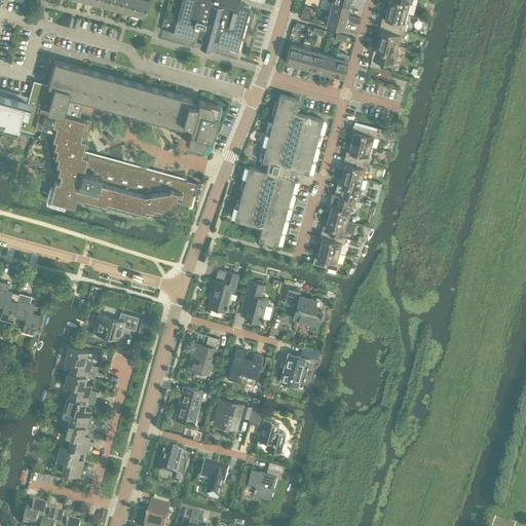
[(120,9),(121,0),(109,0),(108,6),(120,9)]
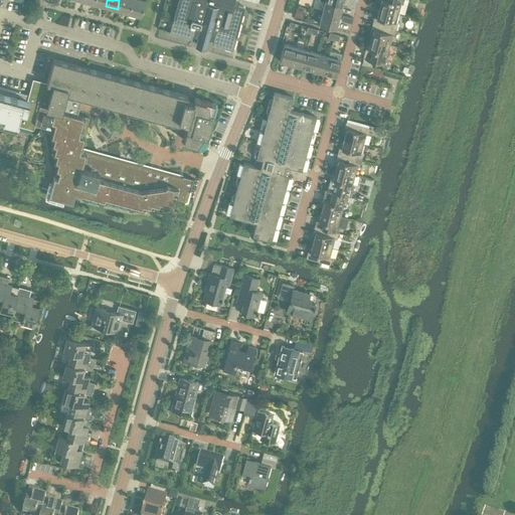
[(129,12),(132,0),(119,0),(118,9),(129,12)]
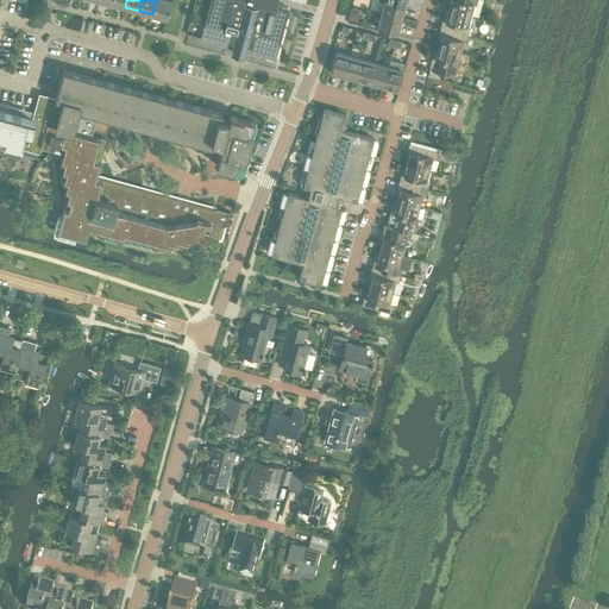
[(167,18),(171,0),(156,0),(152,14),(167,18)]
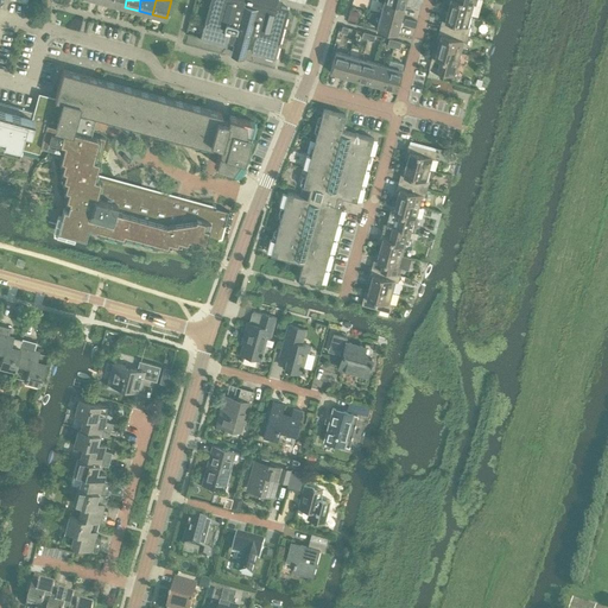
[(227,44),(227,42),(252,49),(252,51),(253,52),(273,58),(274,57),(287,8),(287,7),(276,4),(276,0),(210,0),(201,37),(202,38),(225,45),(227,44)]
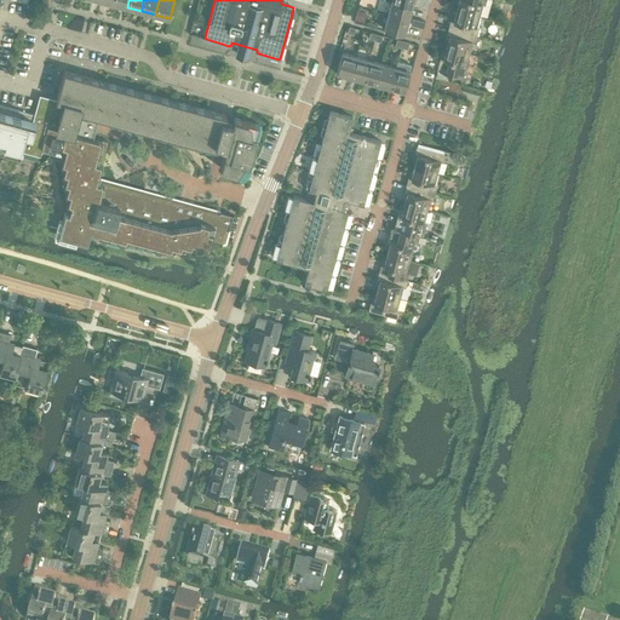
[(458,0),(457,9),(478,15),(481,4),(484,5),(486,0),(458,0)]
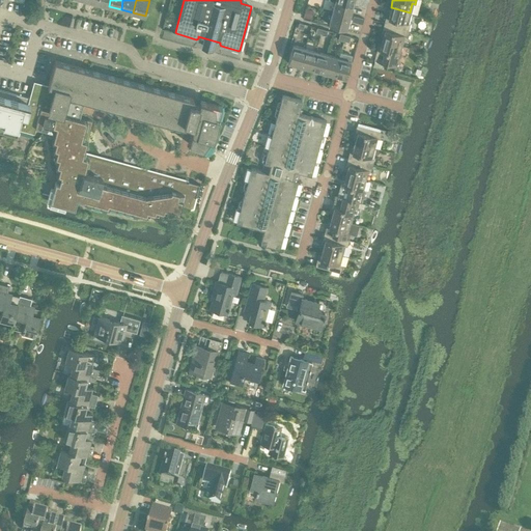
[(335,1),(332,12),(348,17),(353,6),(335,1)]
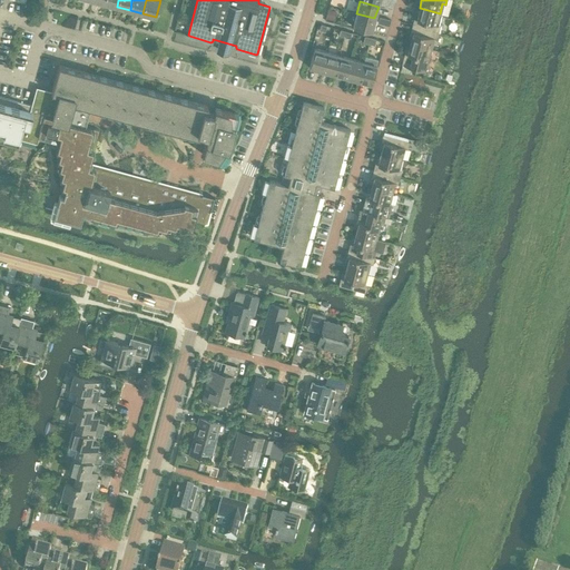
[(436,23),(440,13),(420,8),(416,18),(414,18),(412,25),(439,31),(440,25),(436,23)]
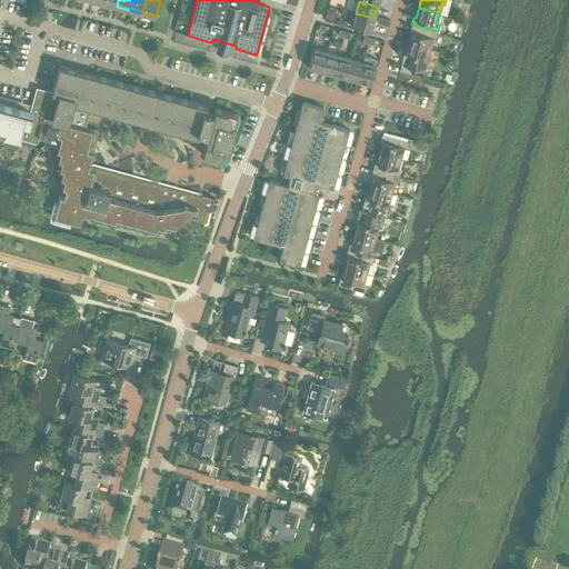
[(327,9),(325,18),(333,20),(336,11),(327,9)]
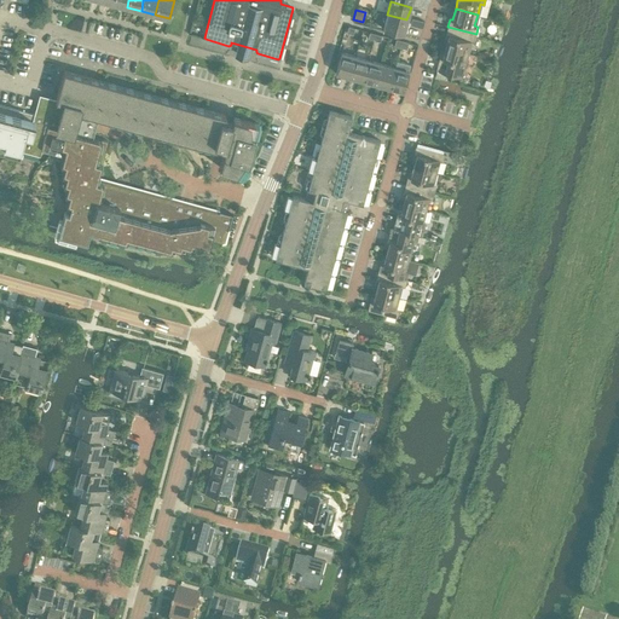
[(387,15),(383,28),(403,34),(406,19),(387,15)]
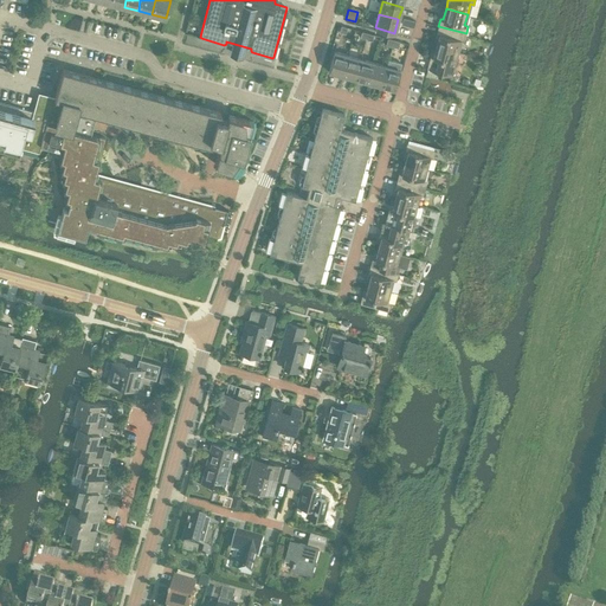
[(464,42),(466,33),(438,26),(436,34),(439,34),(436,45),(458,51),(461,40),(464,42)]
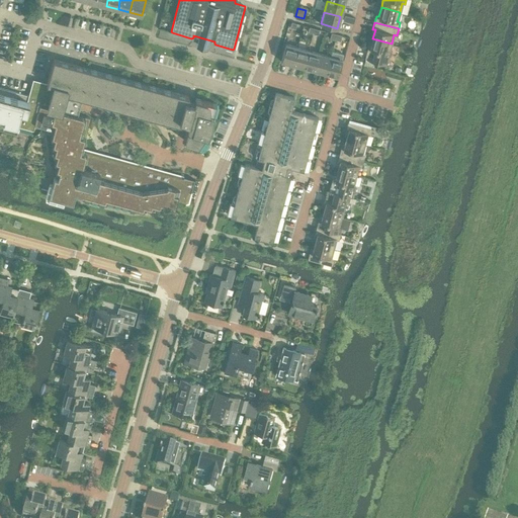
[(389,54),(392,44),(372,38),(370,49),(367,48),(364,58),(389,65),(392,54),(389,54)]
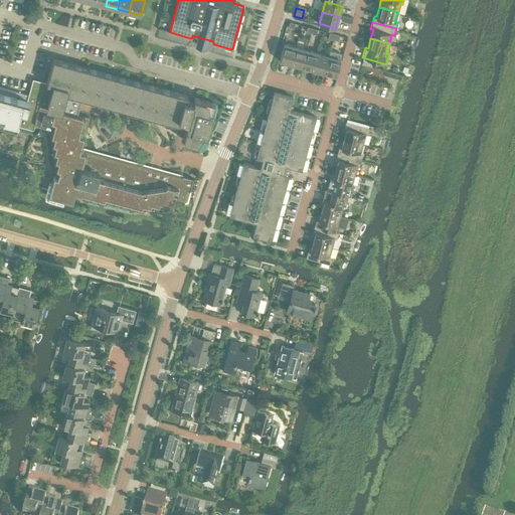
[(292,63),(296,47),(285,43),(280,60),(292,63)]
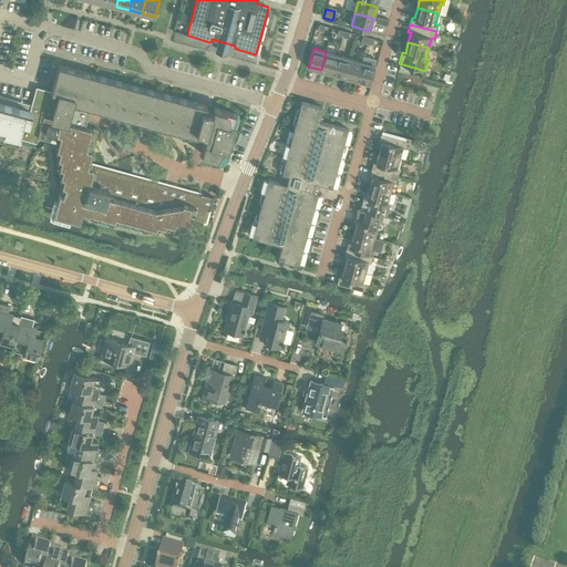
[(332,73),(338,54),(326,52),(321,70),(332,73)]
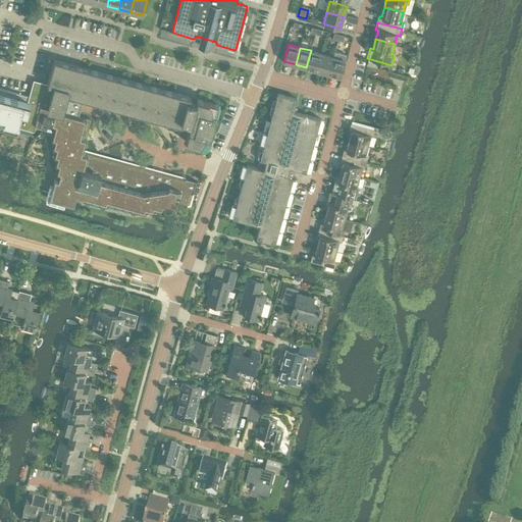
[(317,70),(322,53),(311,50),(306,67),(317,70)]
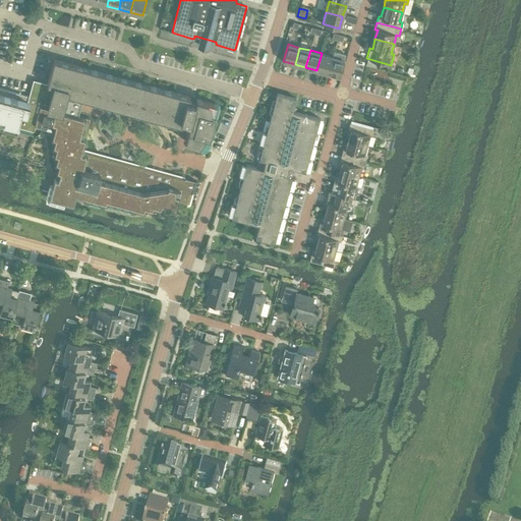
[(333,56),(328,73),(340,76),(346,54),(334,51),(333,56)]
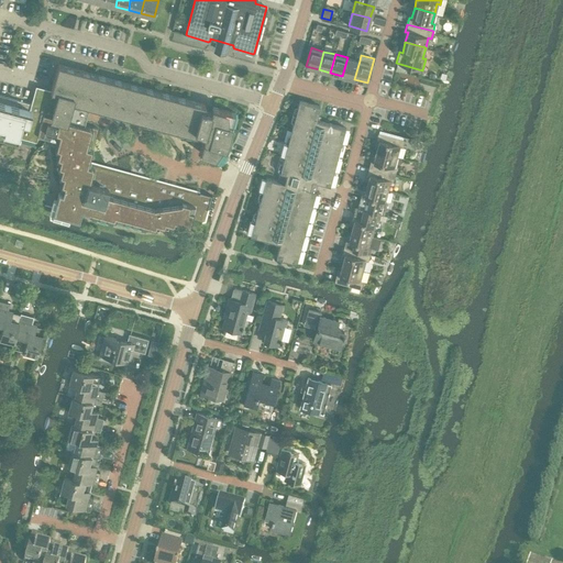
[(354,79),(360,61),(348,57),(342,76),(354,79)]
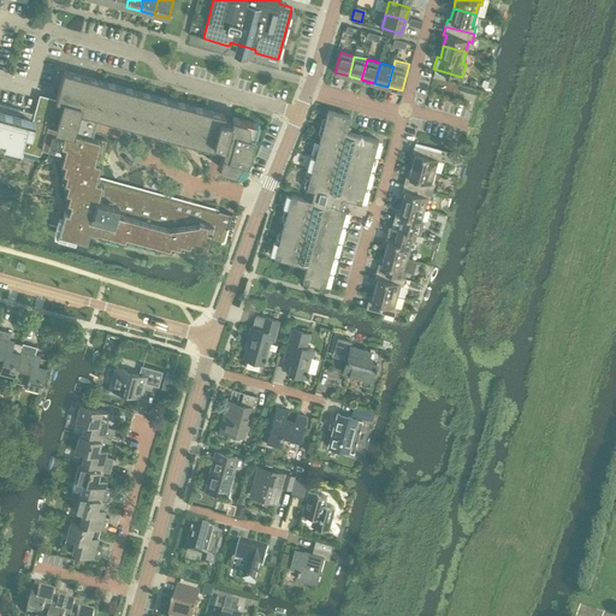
[(221,113),(95,78),(64,70),(55,99),(55,100),(63,102),(61,107),(65,108),(69,110),(69,108),(98,116),(223,150),(218,166),(243,173),(258,123),(232,116),(230,122),(227,120),(225,120),(225,119),(225,118),(225,117),(224,116),(224,114),(223,113),(221,113)]
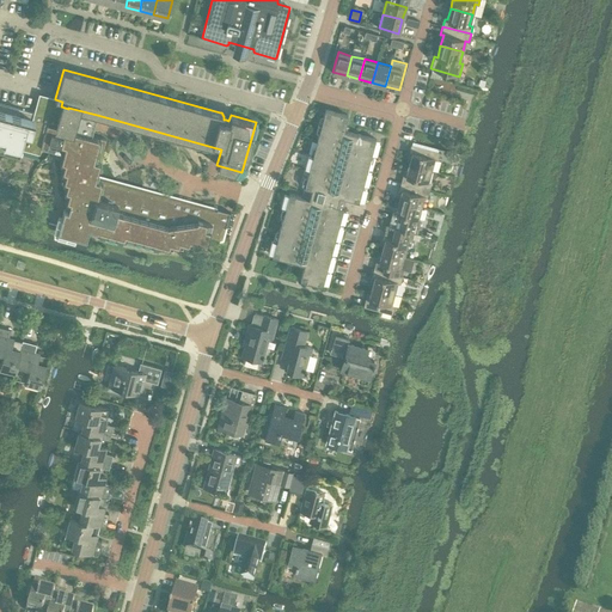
[(55,99),(55,98),(48,97),(46,105),(38,103),(36,112),(50,117),(42,146),(63,152),(61,161),(65,163),(62,171),(66,172),(63,181),(67,182),(65,190),(68,191),(57,230),(78,236),(85,238),(89,227),(124,237),(126,233),(169,245),(170,242),(179,244),(179,242),(189,244),(190,239),(206,244),(208,236),(221,240),(230,212),(201,204),(97,175),(106,139),(91,135),(93,128),(97,115),(68,108),(68,109),(65,108),(61,106),(62,102),(55,99)]
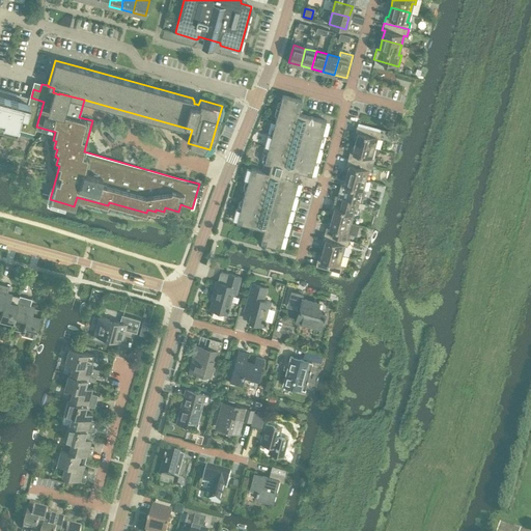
[(34,133),(36,127),(44,102),(31,98),(28,96),(0,88),(0,126),(17,131),(18,129),(34,133)]
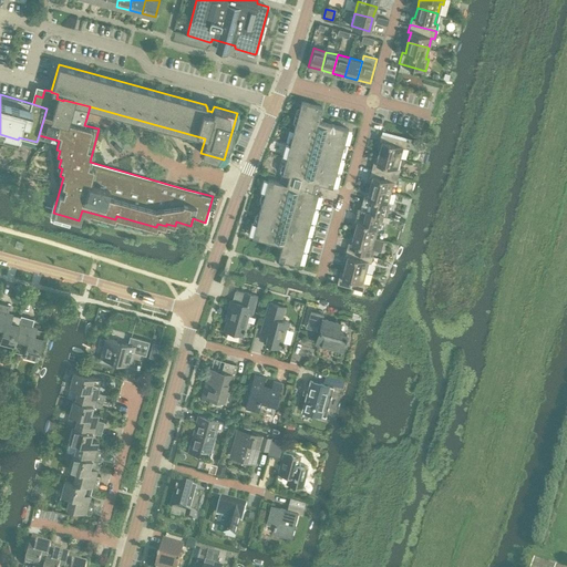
[(332,186),(348,129),(319,121),(322,107),(302,101),(282,173),(280,182),(268,179),(253,236),(282,245),(278,258),(299,264),(317,198),(320,199),(321,193),(318,192),(319,188),(320,183),(332,186)]
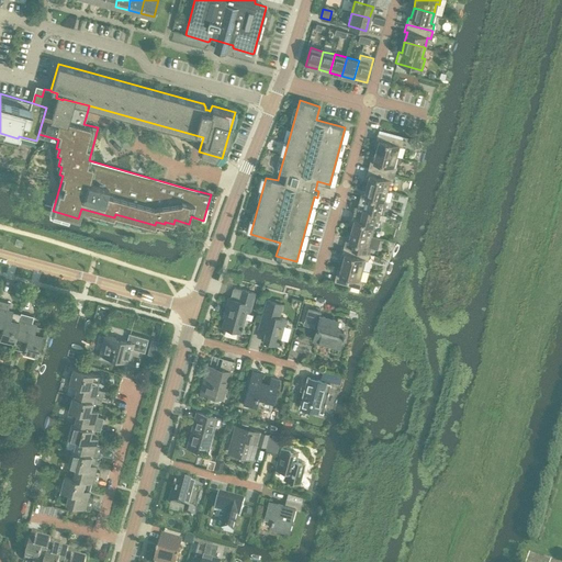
[(401,146),(403,139),(386,135),(378,132),(375,139),(379,141),(375,149),(396,155),(398,146),(401,146)]
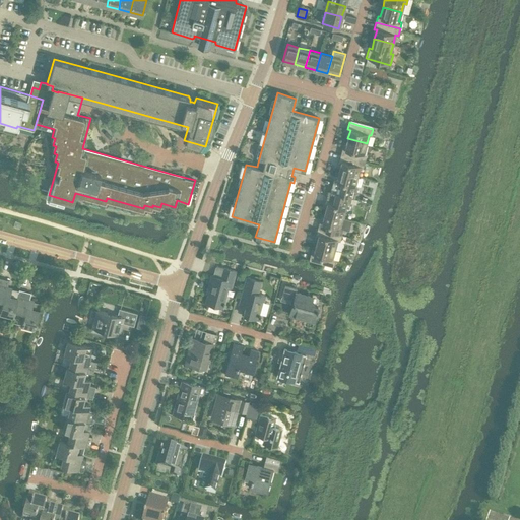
[(364,153),(367,143),(347,138),(345,148),(342,148),(341,154),(364,160),(366,154),(364,153)]
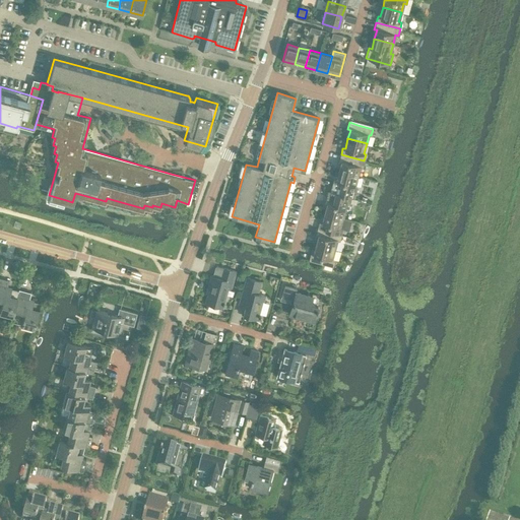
[(363,167),(364,160),(341,154),(339,161),(341,161),(339,171),(358,176),(361,167),(363,167)]
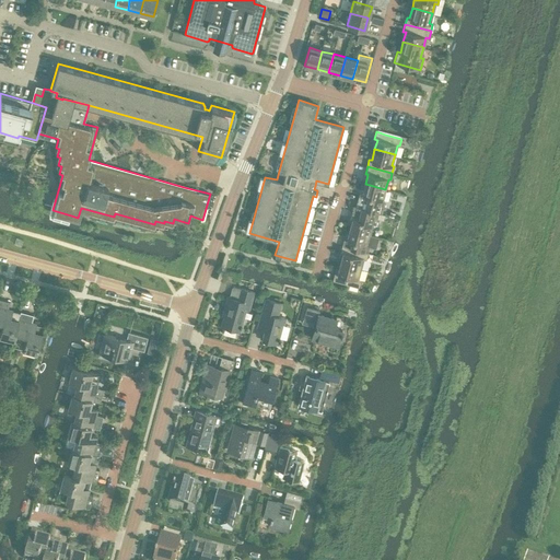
[(383,200),(385,189),(365,184),(362,195),(360,194),(358,201),(357,206),(382,213),(386,200),(383,200)]
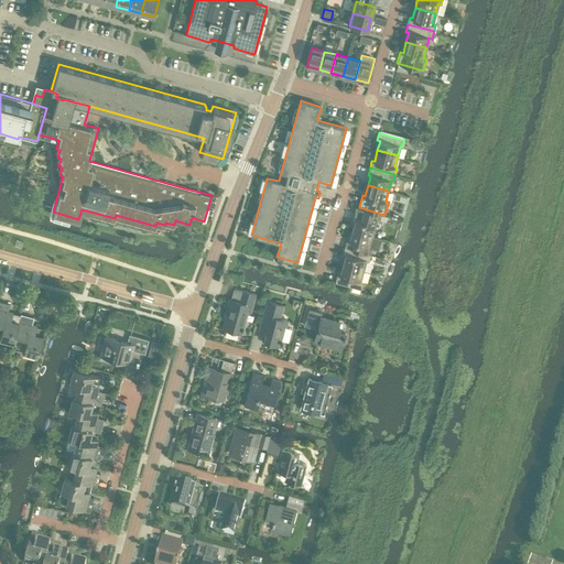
[(386,221),(387,216),(384,215),(359,207),(355,206),(354,213),(351,220),(355,220),(353,230),(373,236),(376,226),(378,227),(380,220),(386,221)]
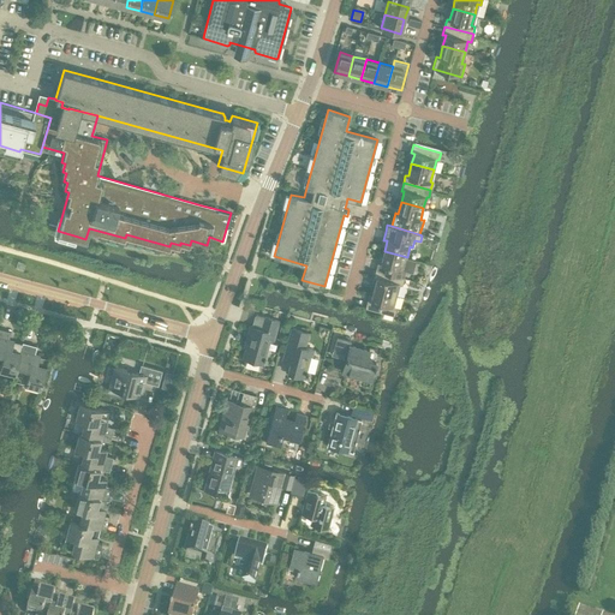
[(412,272),(415,260),(406,258),(407,257),(384,251),(381,263),(377,262),(376,268),(405,276),(406,270),(412,272)]
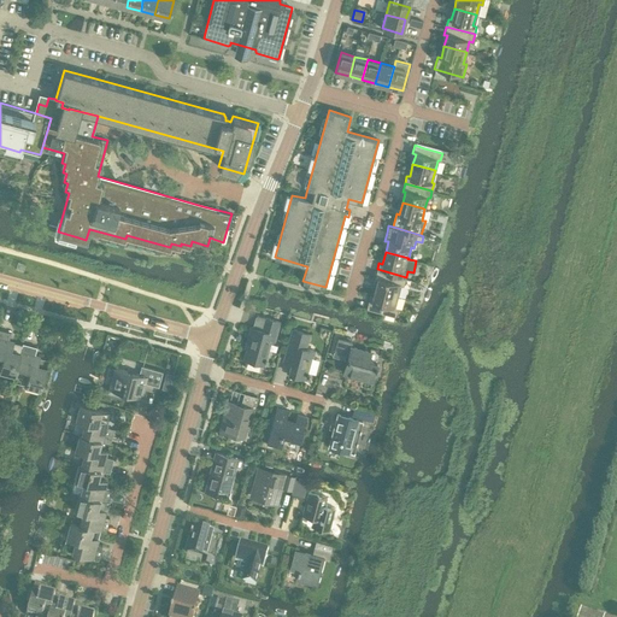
[(283,276),(295,280),(298,270),(286,266),(283,276)]
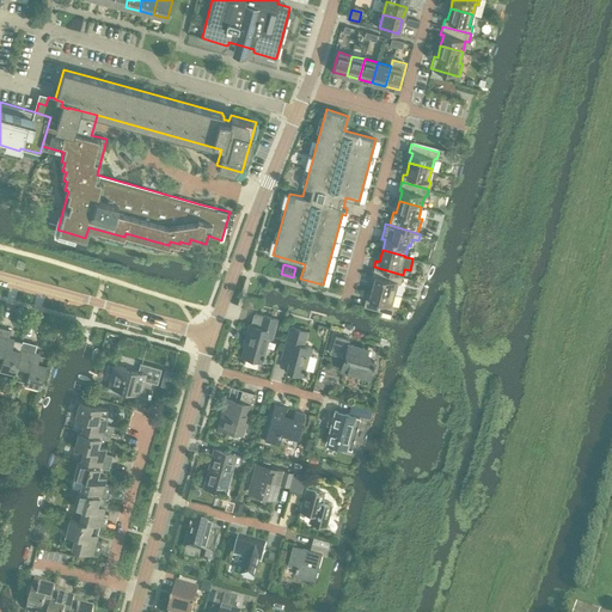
[(401,283),(403,275),(374,267),(372,276),(375,276),(372,287),(395,293),(397,282),(401,283)]
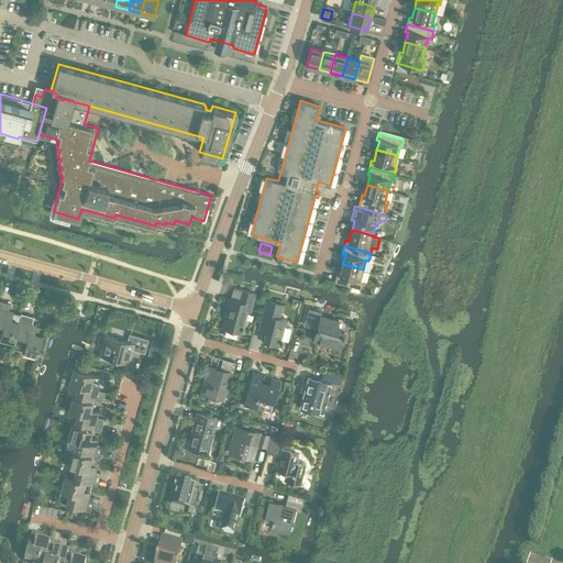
[(360,280),(363,269),(342,264),(339,275),(337,275),(334,282),(361,288),(363,282),(360,280)]
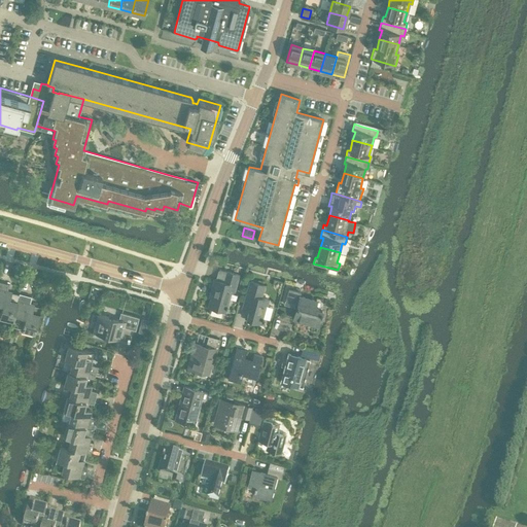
[(211,296),(209,306),(211,307),(209,313),(221,316),(222,310),(225,311),(231,289),(235,290),(239,275),(226,271),(226,272),(219,270),(216,279),(214,278),(210,295),(211,296)]
